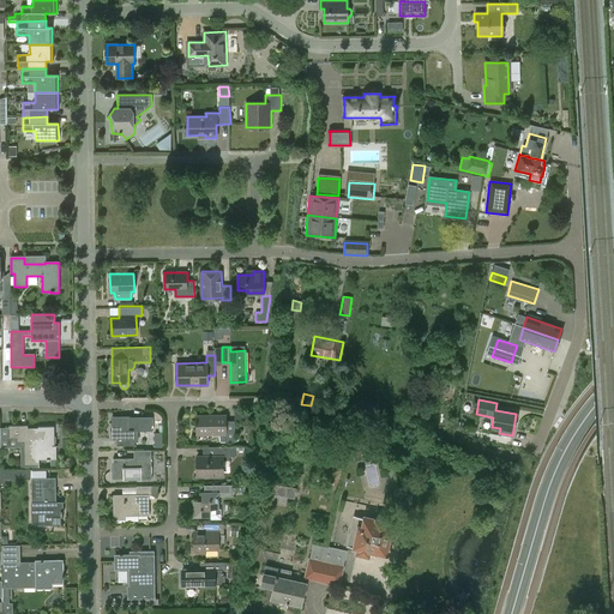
[(234,410),(234,421),(245,421),(245,431),(250,431),(250,421),(251,421),(251,410),(234,410)]
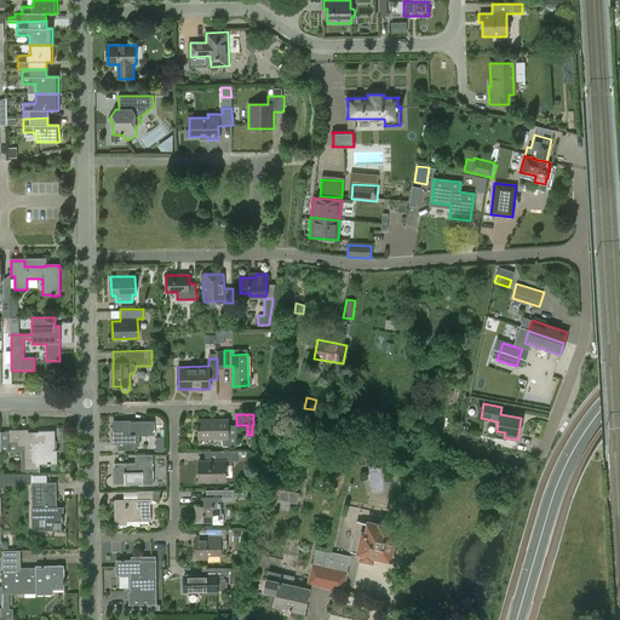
[(236,446),(236,425),(228,425),(228,419),(197,419),(197,446),(201,446),(201,438),(223,438),(223,446),(236,446)]
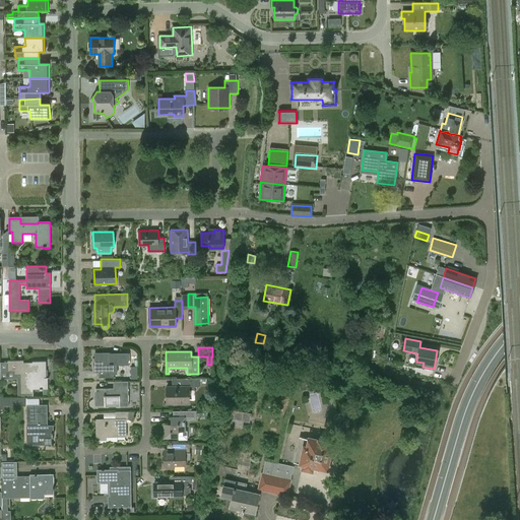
[(117,374),(117,364),(128,364),(127,353),(111,353),(111,352),(95,353),(95,372),(99,372),(99,377),(114,377),(114,374),(117,374)]
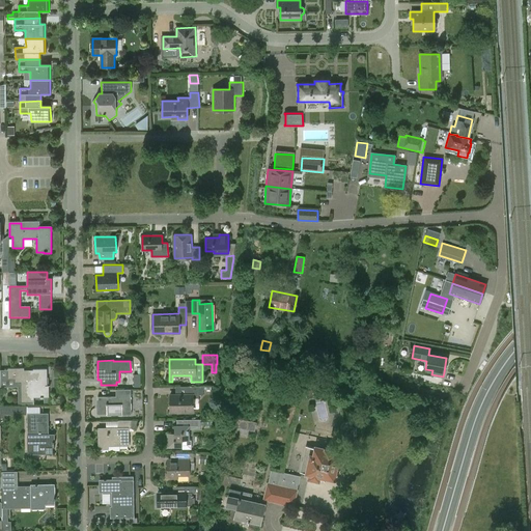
[(32,370),(24,371),(24,369),(8,369),(8,380),(15,380),(16,383),(21,383),(22,402),(33,402),(33,398),(43,397),(43,398),(45,398),(45,397),(49,397),(48,386),(47,386),(47,369),(32,370)]
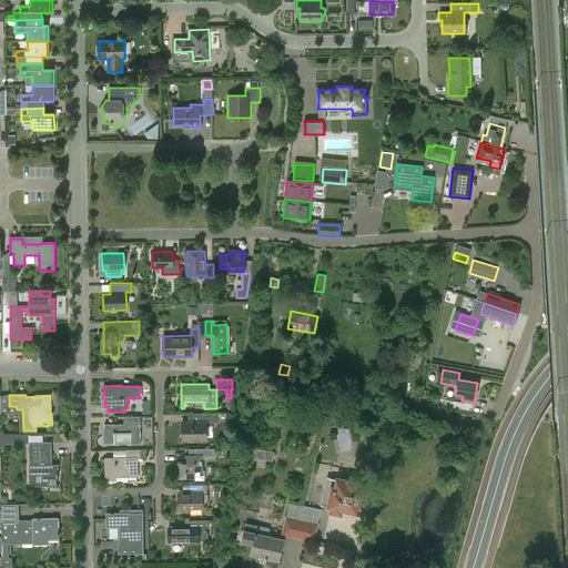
[(192,423),(188,423),(181,423),(181,440),(204,440),(204,425),(211,425),(211,423),(217,422),(217,416),(226,416),(226,413),(192,413),(192,423)]
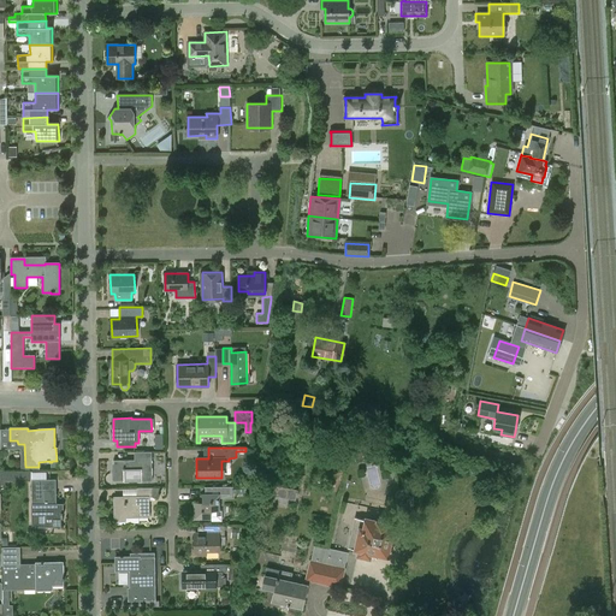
[(112,479),(113,479),(113,480),(124,480),(124,481),(152,481),(152,451),(134,451),(134,460),(113,460),(113,463),(112,463),(112,479)]
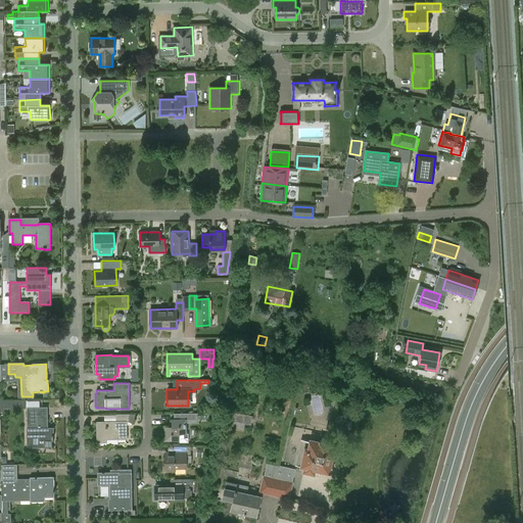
[(26,400),(2,400),(3,409),(26,409),(26,400)]
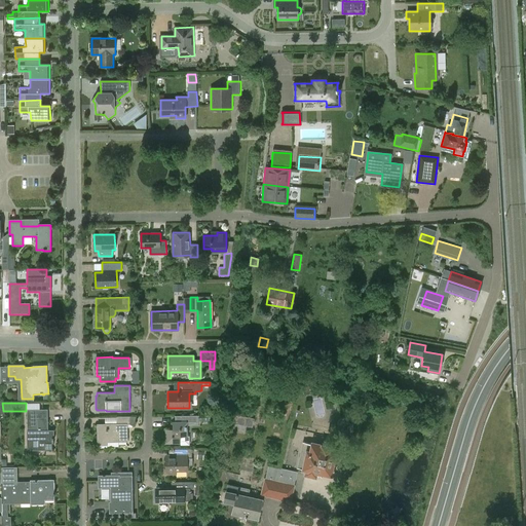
[(53,442),(53,430),(45,430),(45,421),(47,421),(47,410),(27,410),(28,430),(27,430),(28,449),(44,449),(44,442),(53,442)]
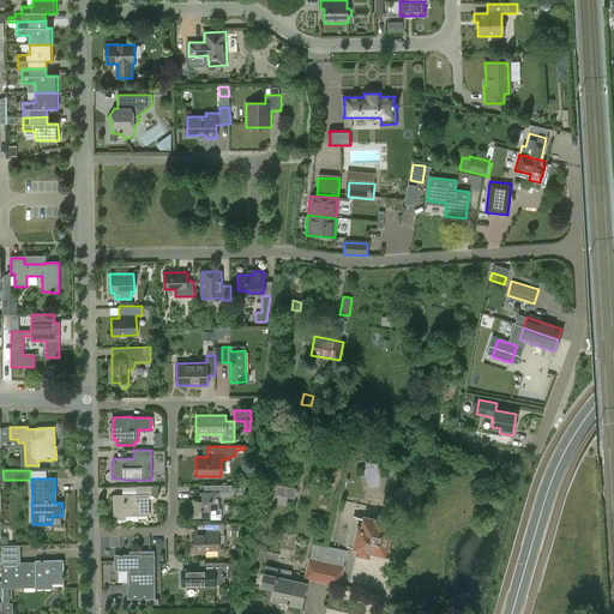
[(221,509),(217,509),(217,495),(232,495),(232,494),(233,494),(233,485),(203,486),(203,492),(200,492),(200,500),(192,501),(192,518),(209,518),(209,519),(221,519),(221,509)]
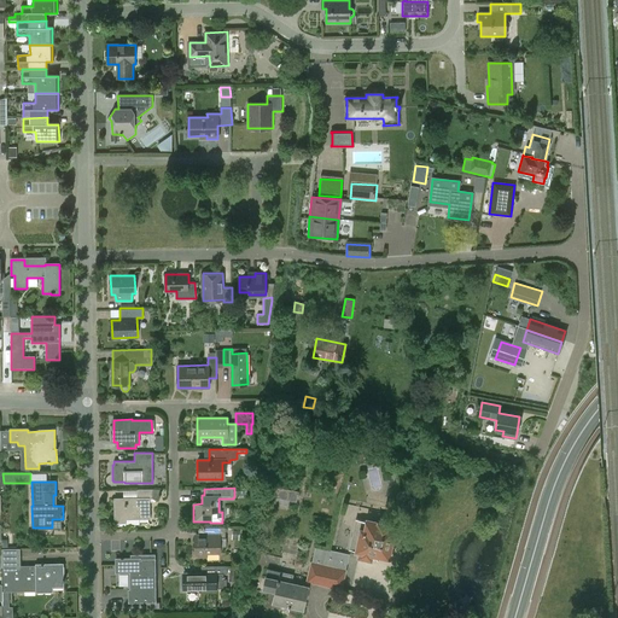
[(278,499),(297,497),(297,488),(278,488),(278,499)]
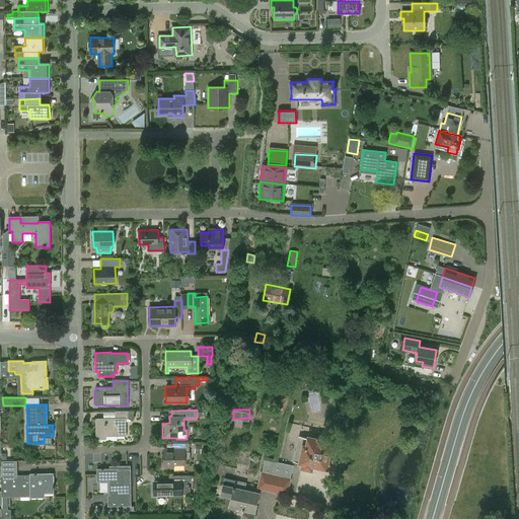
[(105,439),(105,436),(126,435),(126,419),(128,419),(131,420),(132,419),(133,417),(134,416),(134,414),(134,413),(134,411),(115,411),(115,418),(96,419),(96,439),(105,439)]
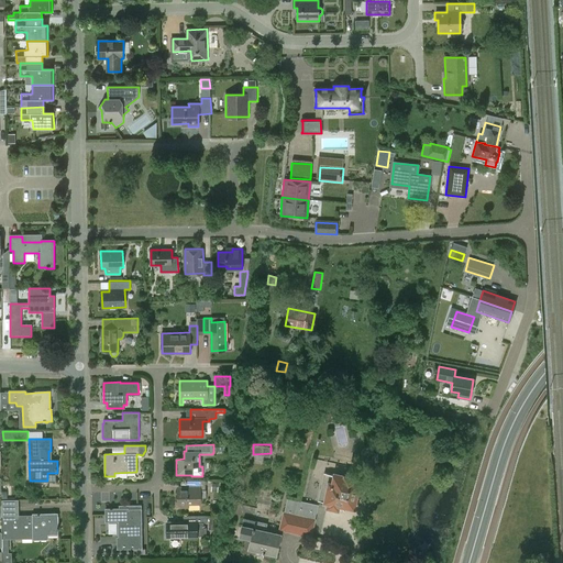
[(323,472),(322,481),(318,500),(327,503),(326,508),(337,510),(338,505),(353,508),(359,482),(354,481),(355,479),(323,472)]
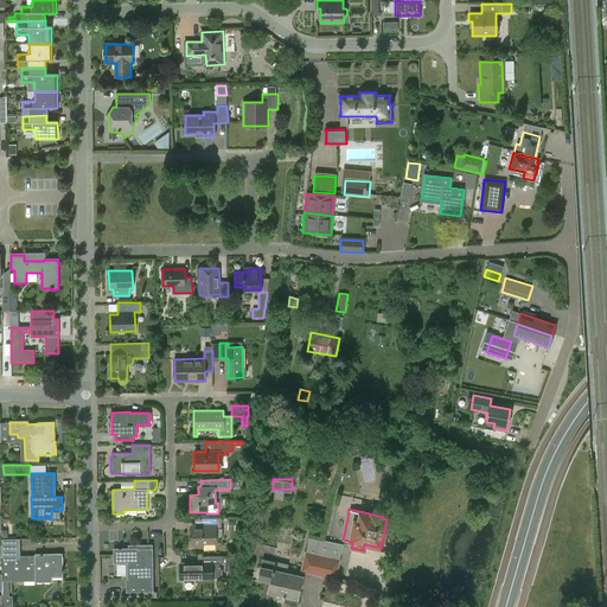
[(216,518),(216,525),(192,525),(192,534),(191,534),(191,547),(203,547),(203,543),(216,543),(216,529),(222,529),(222,518),(216,518)]
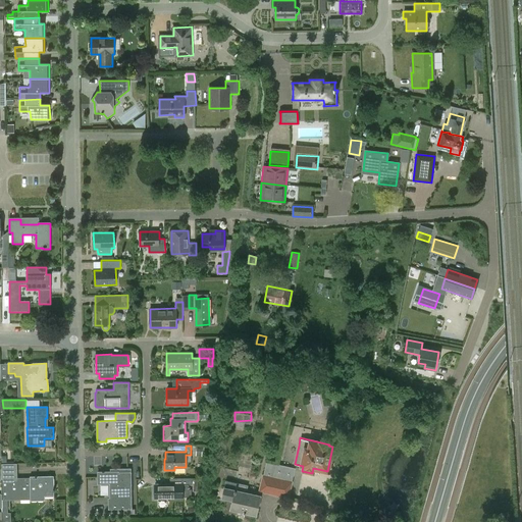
[(259,491),(269,493),(276,464),(266,462),(259,491)]
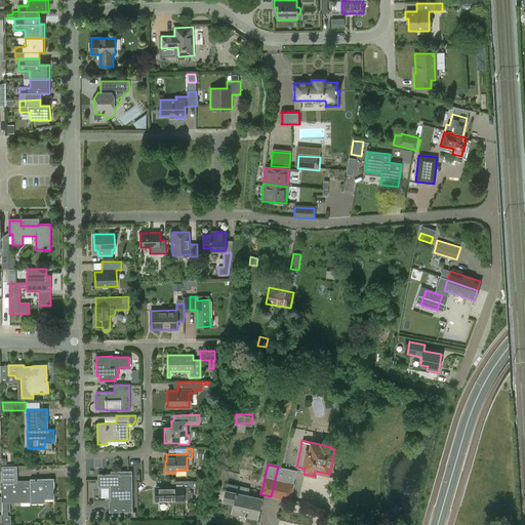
[(1,497),(2,511),(1,524),(10,524),(10,516),(8,516),(8,513),(7,499),(30,499),(30,503),(44,503),(44,499),(53,499),(53,479),(29,479),(29,481),(15,481),(15,467),(1,467),(1,472),(1,482),(1,485),(1,497)]
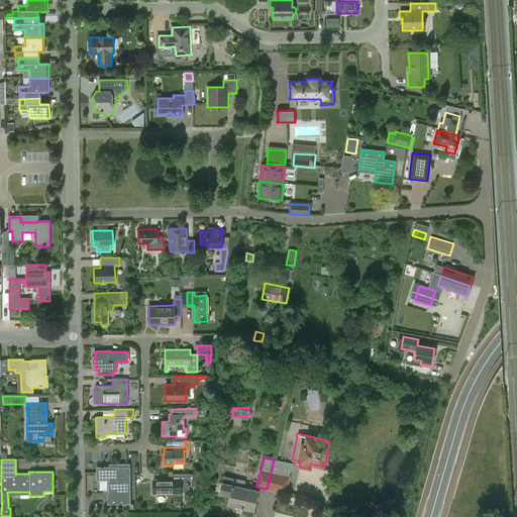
[(274,459),(267,489),(286,494),(292,463),(274,459)]
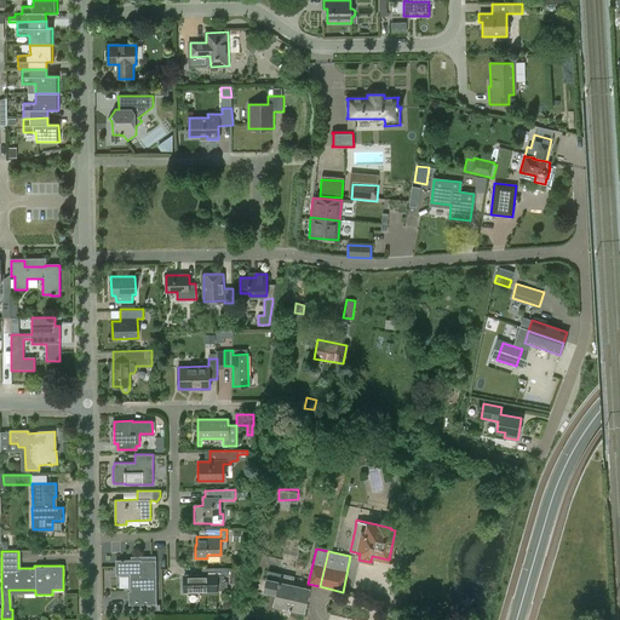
[(155,561),(151,561),(151,557),(132,557),(132,561),(116,561),(116,575),(130,575),(130,591),(128,591),(128,606),(147,606),(147,612),(160,610),(160,604),(156,606),(155,561)]
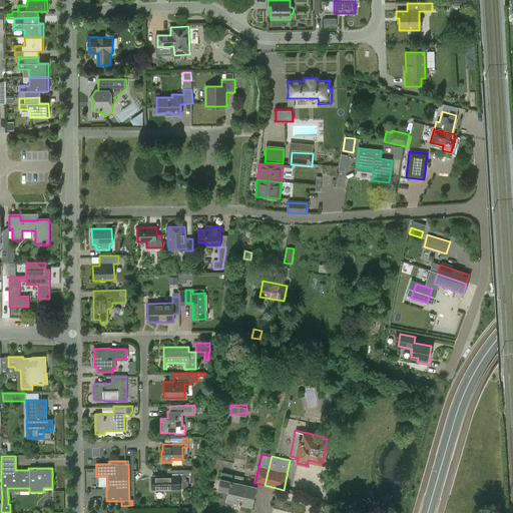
[(152,489),(172,489),(185,489),(185,477),(188,476),(188,470),(166,470),(166,476),(152,476),(152,489)]
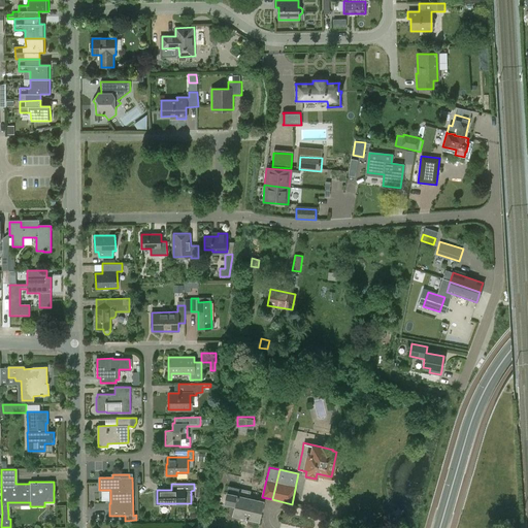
[(246,520),(259,522),(261,513),(260,512),(262,500),(250,497),(251,491),(229,486),(228,492),(227,492),(224,503),(236,506),(235,514),(248,517),(246,520)]
